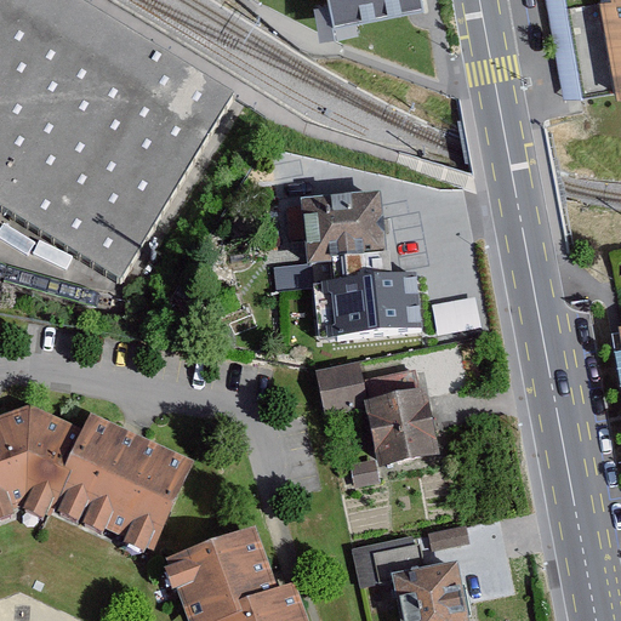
[(234,100),(72,0),(0,0),(0,209),(120,283),(234,100)]
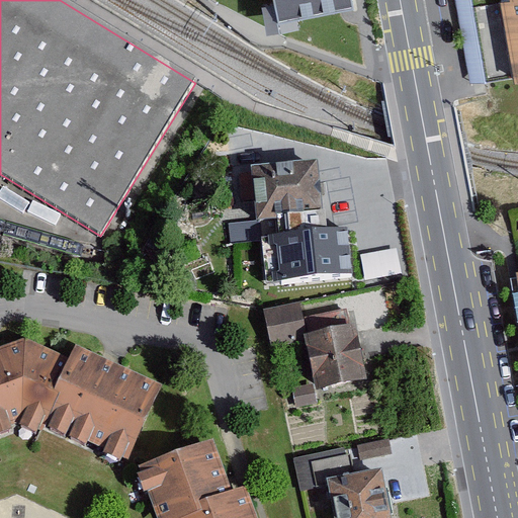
[(276,0),(279,15),(337,4),(343,3),(355,0),(354,0),(276,0)]
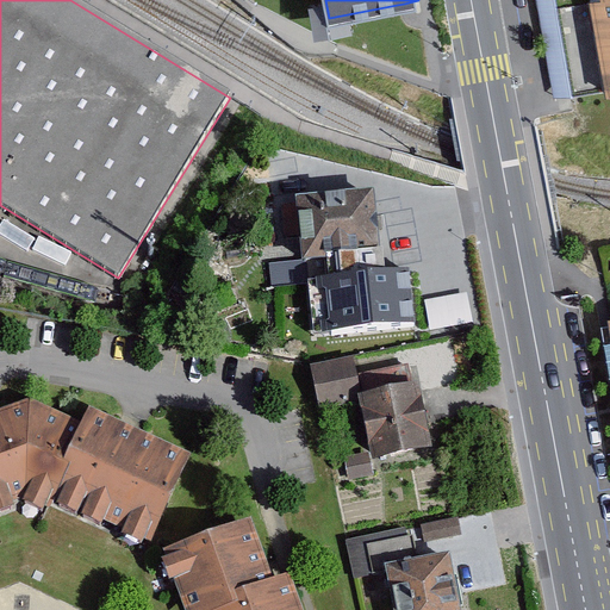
[(572,98),(555,0),(536,0),(554,101),(572,98)]
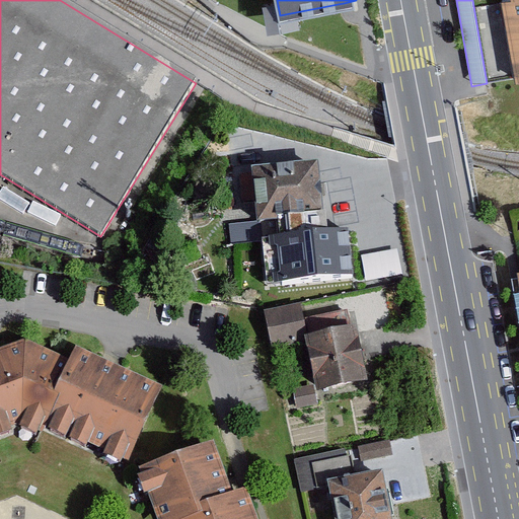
[(518,0),(472,0),(487,83),(517,78),(518,77),(518,0)]
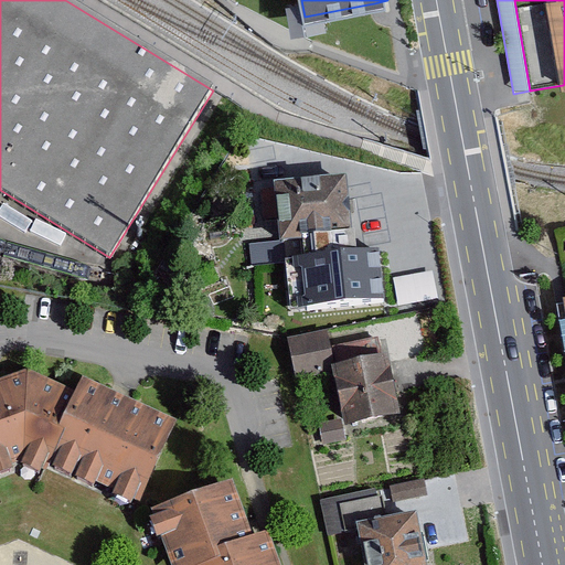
[(379,249),(355,252),(348,177),(275,183),(280,240),(249,243),(252,265),(287,262),(291,312),(384,304),(379,249)]
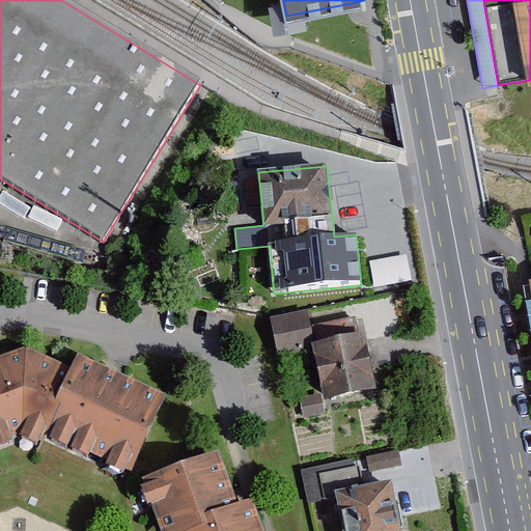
[(374,285),(413,278),(407,252),(369,260),(374,285)]
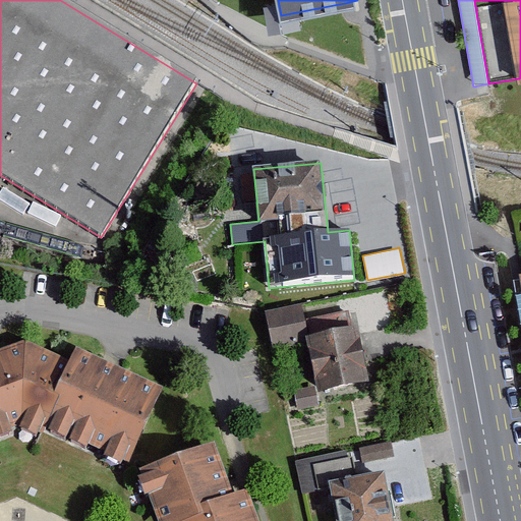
[(326,393),(363,386),(348,312),(306,321),(303,305),(302,303),(266,311),(272,342),(313,333),(326,393)]
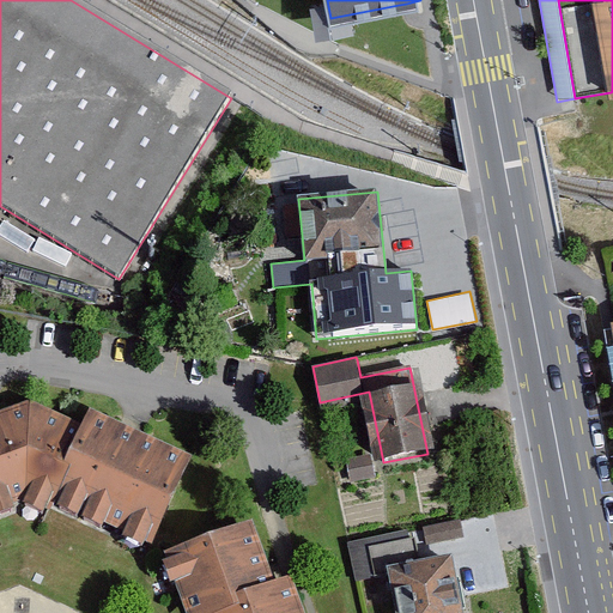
[(0,508),(38,497),(153,542),(195,449),(96,404),(89,419),(32,395),(0,406),(0,508)]
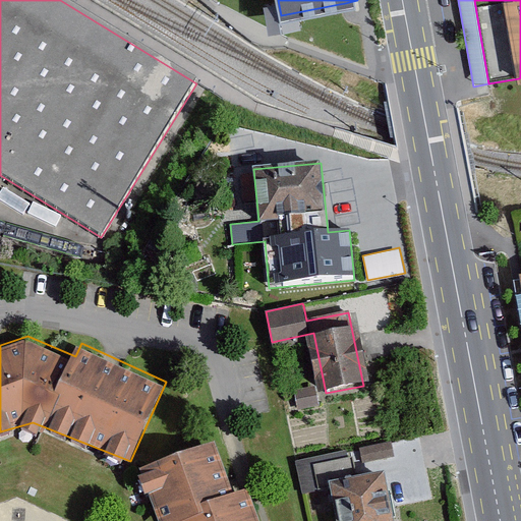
[(316,386),(295,391),(299,410),(320,406),(316,386)]
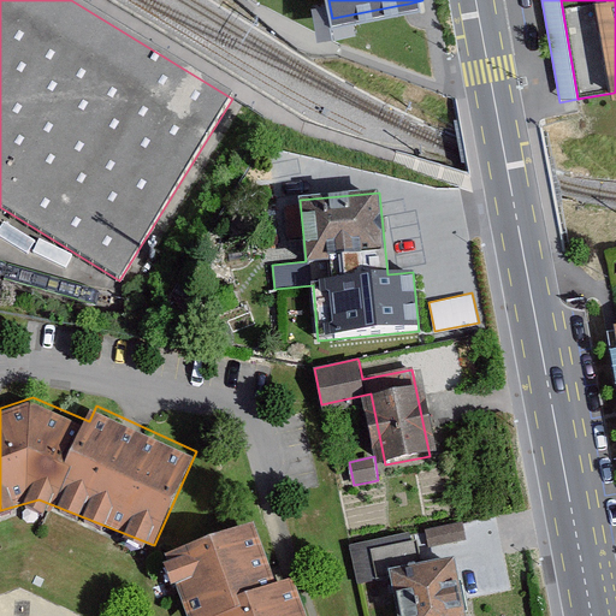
[(297,615),(259,516),(172,551),(197,615),(297,615)]
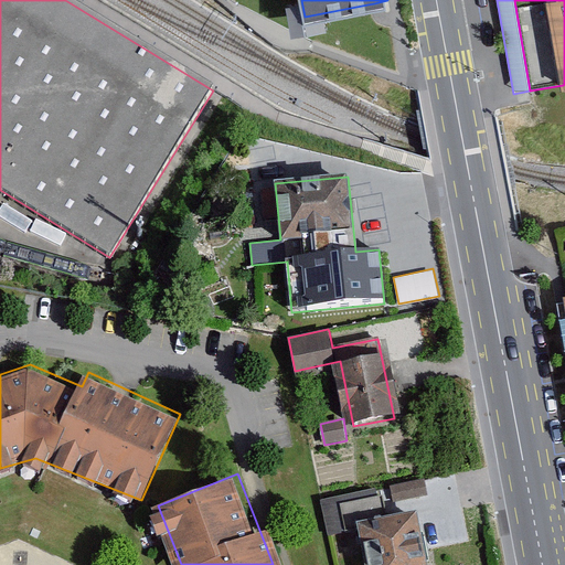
[(423,479),(390,486),(393,502),(426,496),(423,479)]
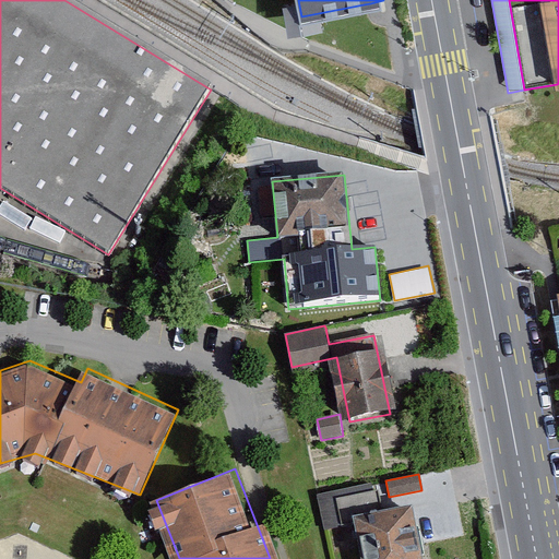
[(412,506),(354,516),(355,524),(361,558),(421,558),(418,544),(412,506)]
